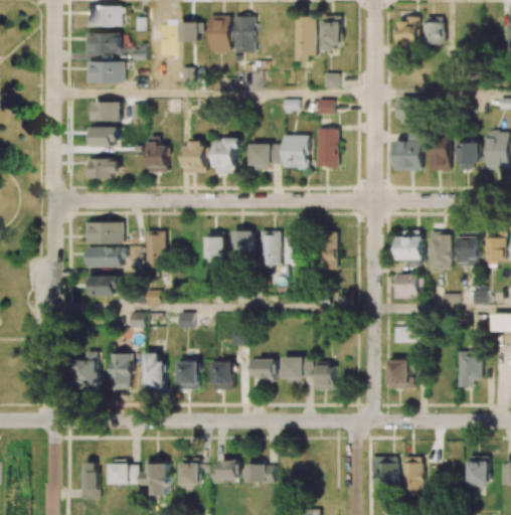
[(86,26),(122,26),(122,6),(86,5),(86,26)]
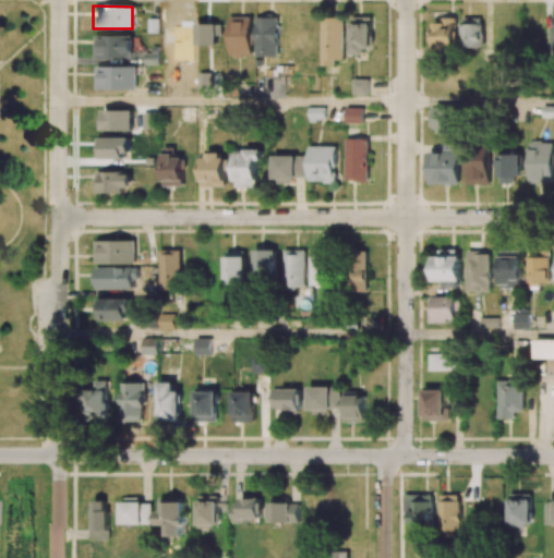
[(249,16),(225,16),(226,56),(249,56),(249,16)]
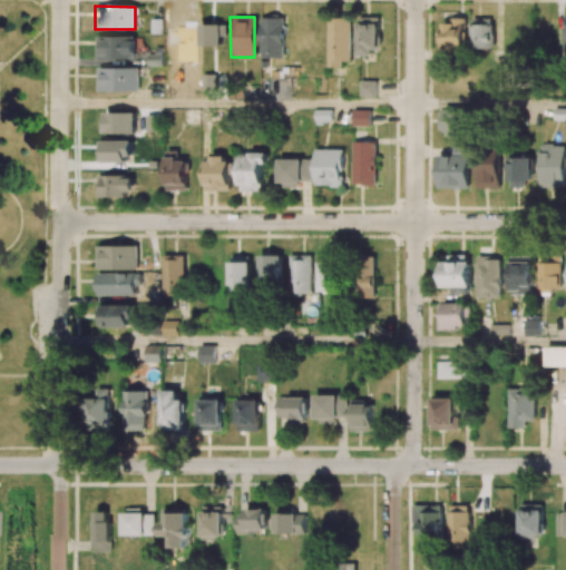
[(324,17),(324,67),(338,67),(338,60),(347,60),(347,17),(324,17)]
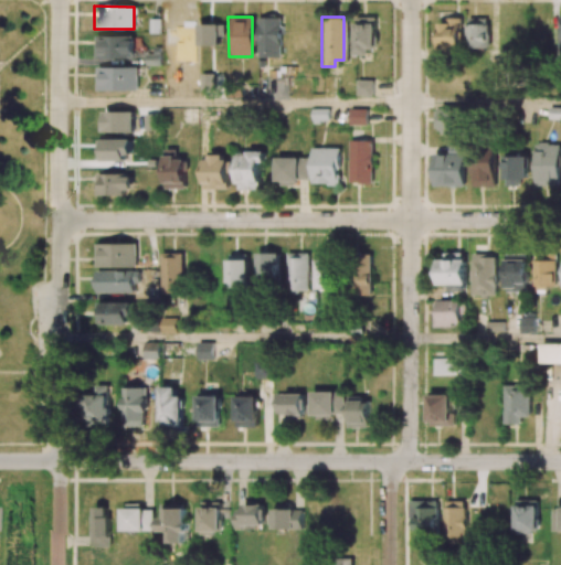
[(278,18),(255,18),(255,57),(277,57),(278,18)]
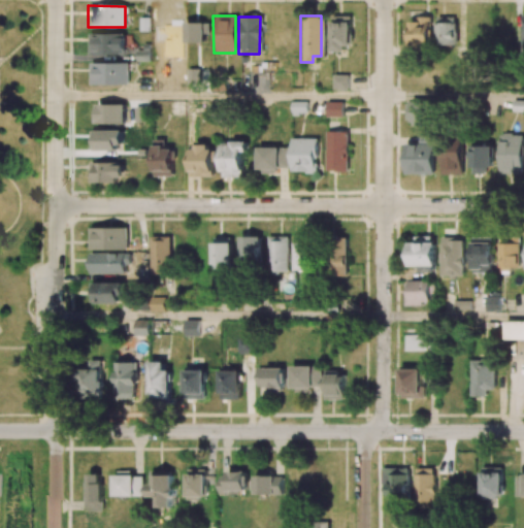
[(347,17),(329,17),(329,51),(348,51),(347,17)]
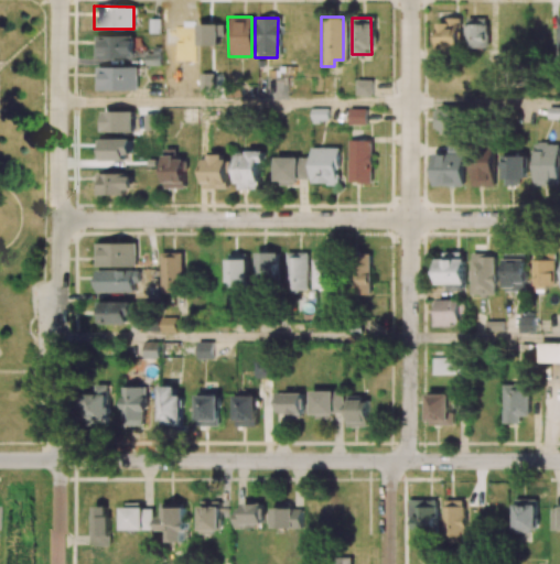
[(484,18),(463,18),(463,47),(484,47),(484,18)]
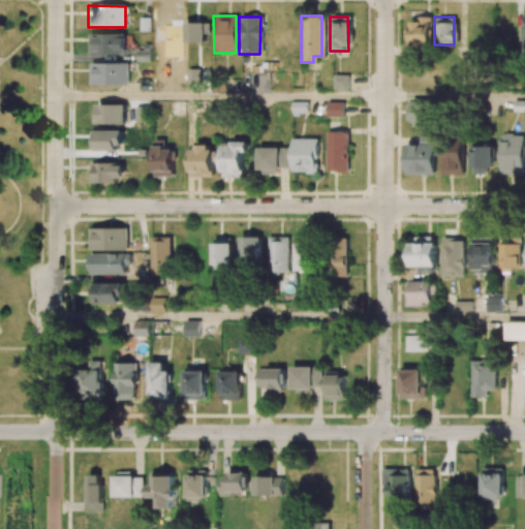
[(408,20),(408,47),(429,47),(429,20),(408,20)]
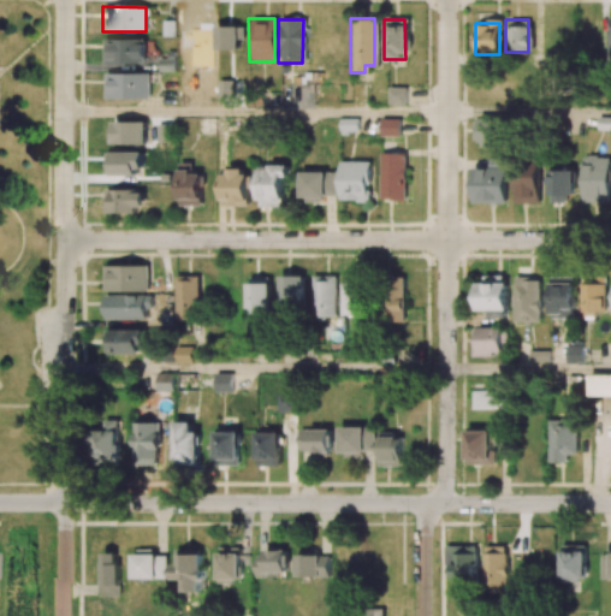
[(212,54),(235,55),(236,27),(212,25),(212,54)]
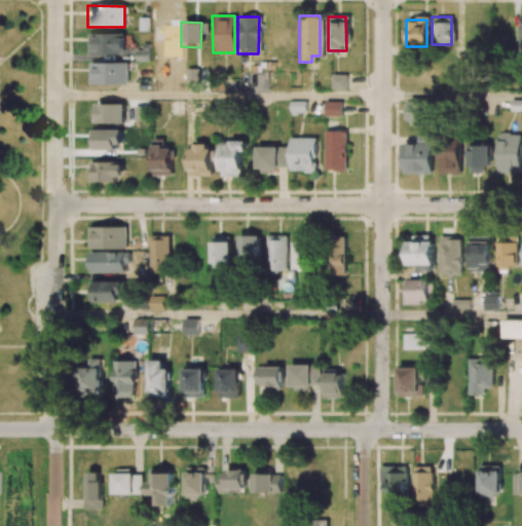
[(121,33),(86,33),(86,52),(121,53),(121,33)]
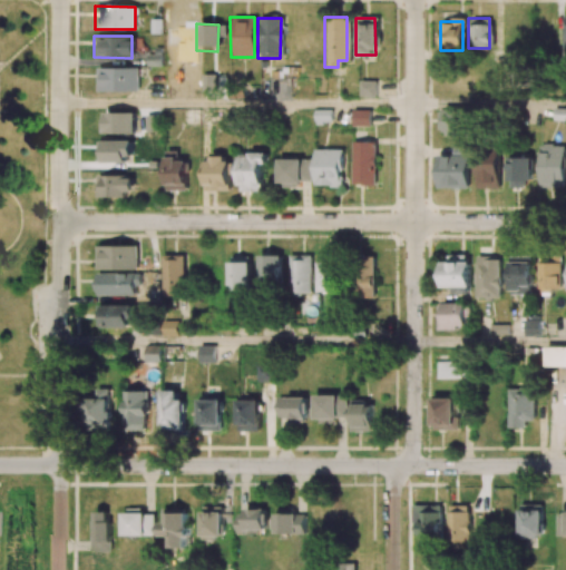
[(158,66),(158,55),(144,53),(144,66),(158,66)]
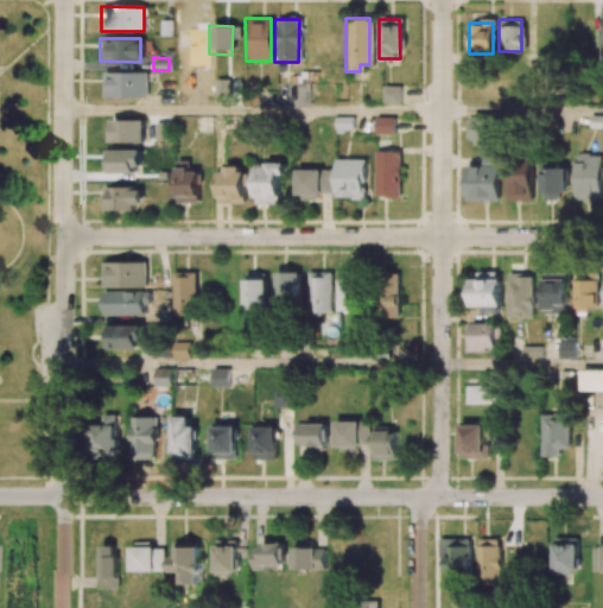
[(144,71),(101,73),(101,97),(144,97),(144,71)]
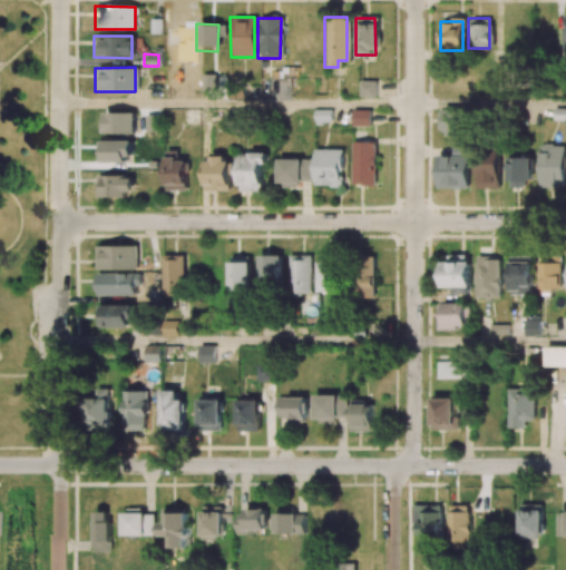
[(373,96),(373,80),(357,80),(357,96),(373,96)]
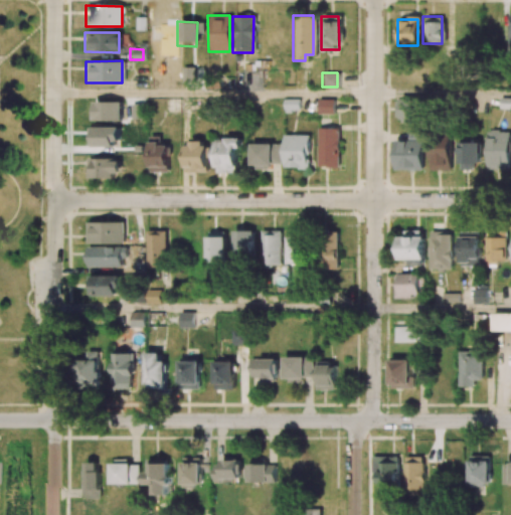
[(315,114),(331,114),(332,99),(316,99),(315,114)]
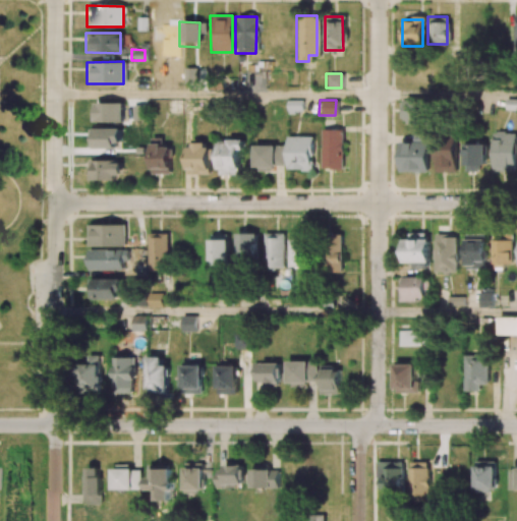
[(399,124),(425,124),(424,100),(399,100),(399,124)]
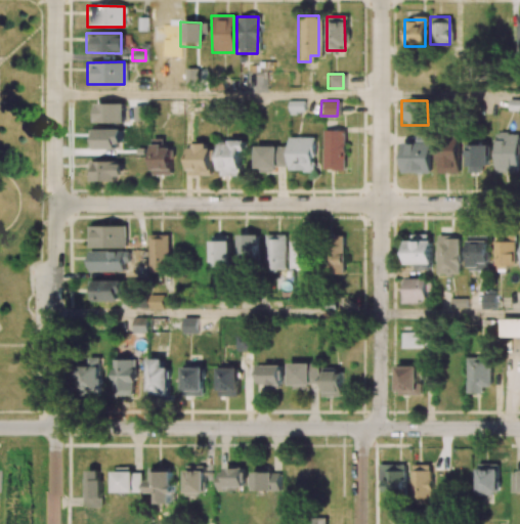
[(88,148),(119,149),(120,129),(89,128),(88,148)]
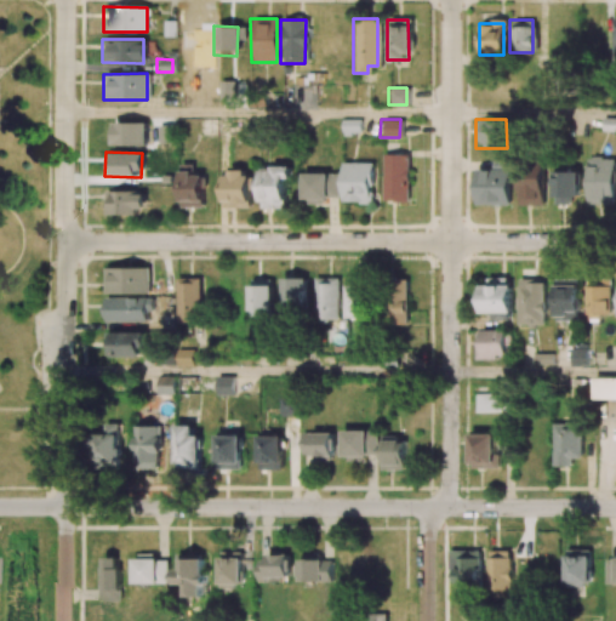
[(380,200),(405,201),(406,154),(381,154),(380,200)]
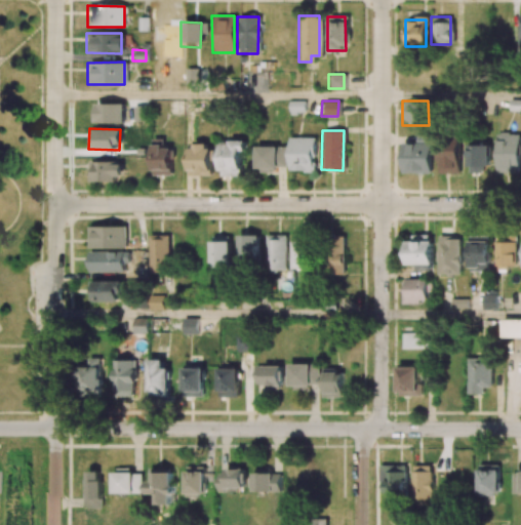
[(517,133),(494,133),(493,172),(517,172),(517,133)]
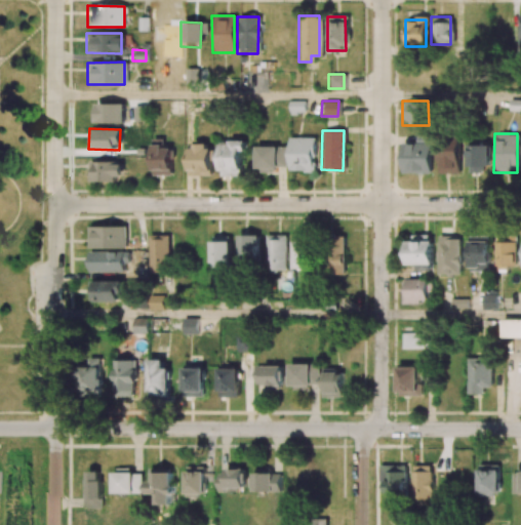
[(313,137),(287,136),(286,170),(312,171),(313,137)]
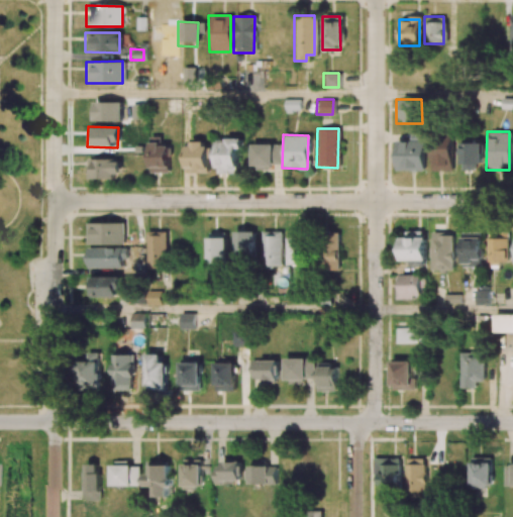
[(450,171),(450,137),(429,137),(429,171),(450,171)]
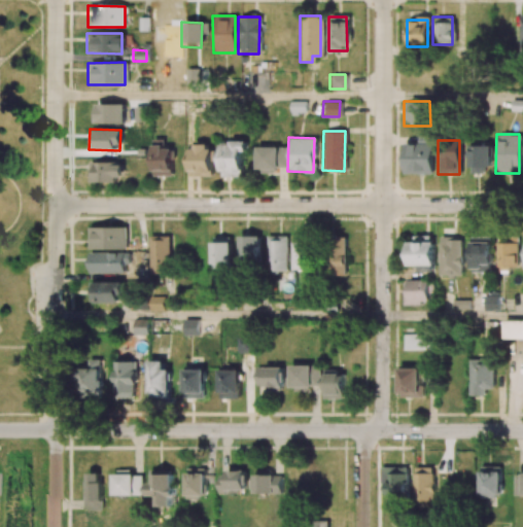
[(218,142),(218,177),(240,177),(240,151),(244,150),(244,141),(218,142)]
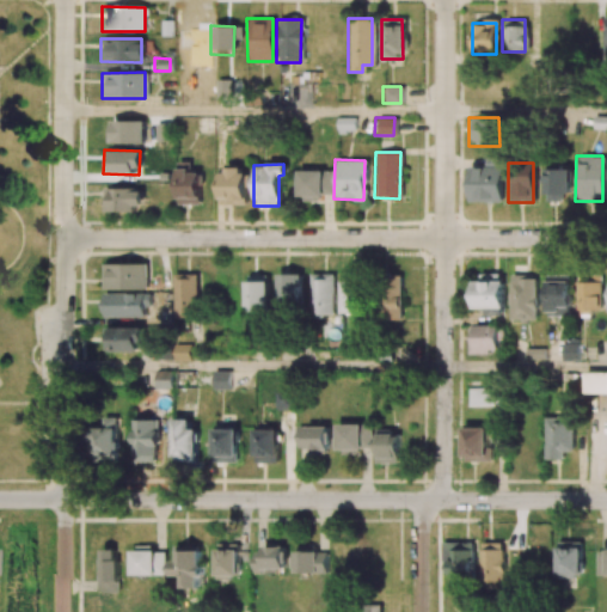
[(466,202),(498,202),(498,166),(465,166),(466,202)]
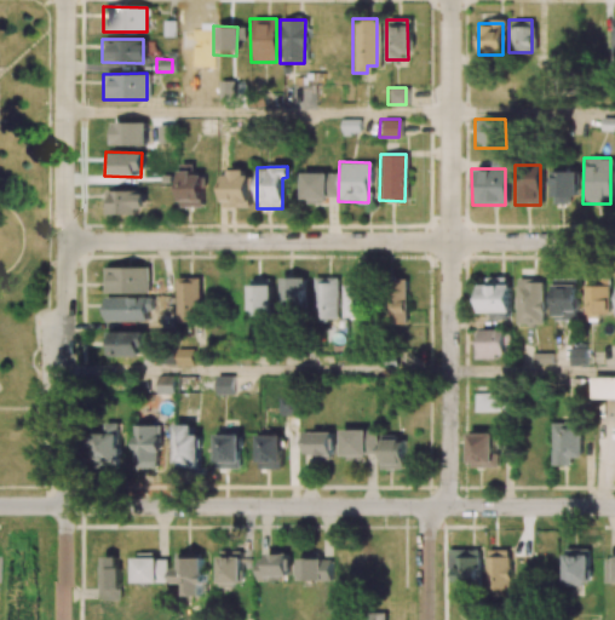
[(575,168),(550,170),(551,205),(567,204),(567,196),(575,196),(575,168)]
